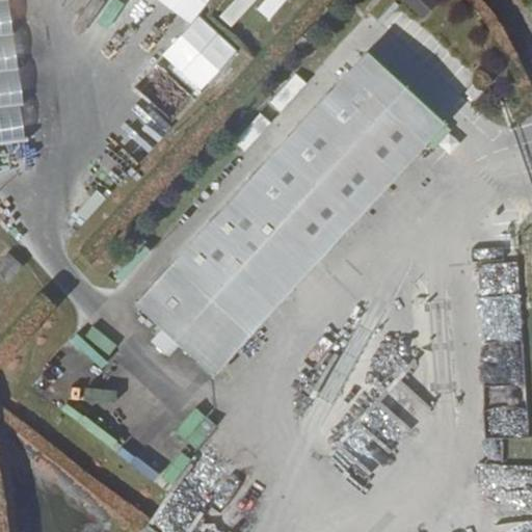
[(0,0),(0,142),(14,141),(10,107),(23,105),(10,0),(0,0)]
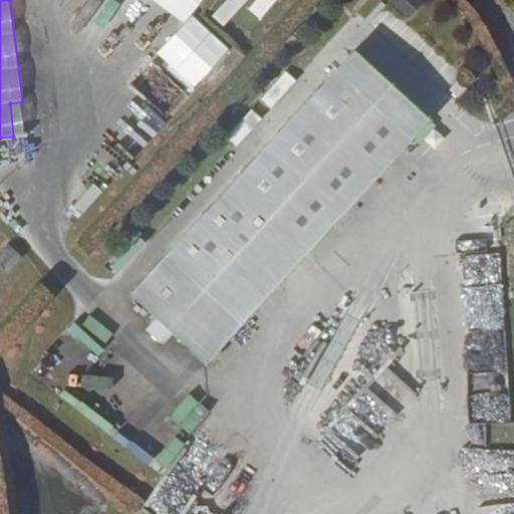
[(120,3),(137,11),(142,0),(97,0),(97,1),(116,11),(120,3)]
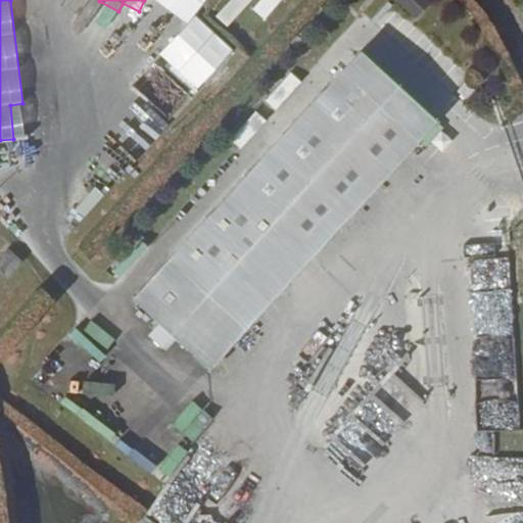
[(248,4),(265,19),(282,0),(229,0),(216,15),(228,27),(248,4)]
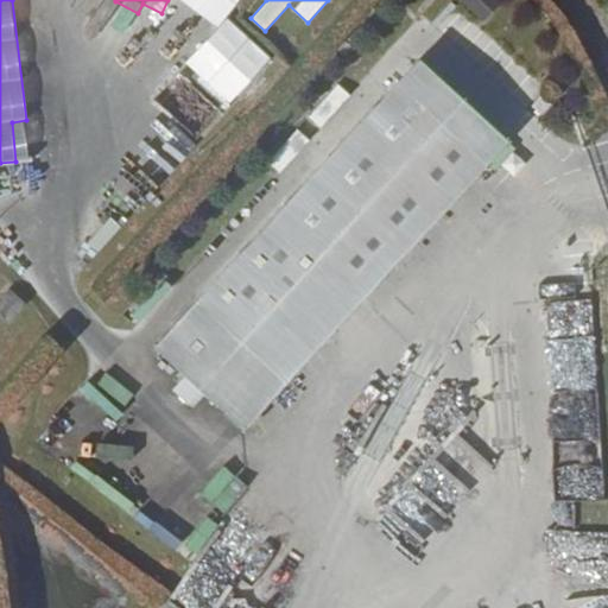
[(458,0),(481,23),(502,1),(500,0),(458,0)]
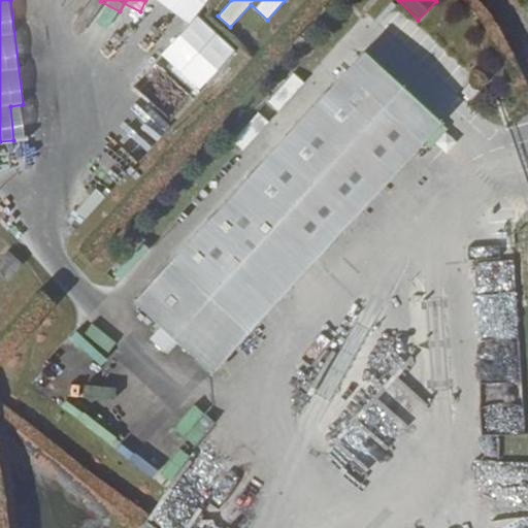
[(198,12),(159,56),(199,93),(238,50),(198,12)]
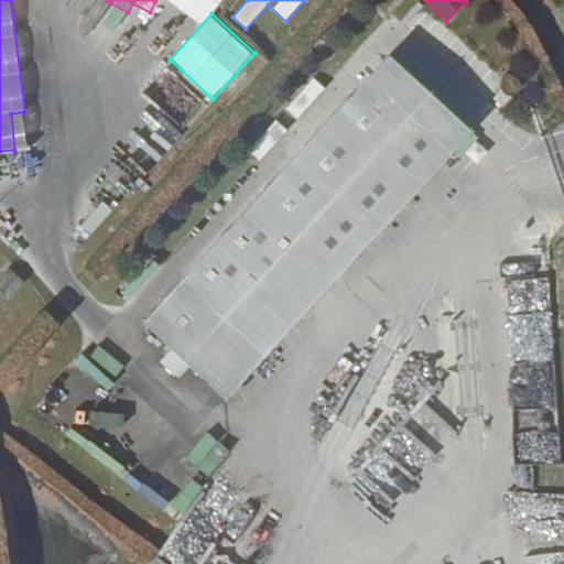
[(279,170),(142,327),(167,349),(156,362),(180,382),(192,369),(232,404),(476,121),(391,49),(311,142),(278,115),(248,150),(260,162),(271,149),(284,161),(278,169),(279,170)]
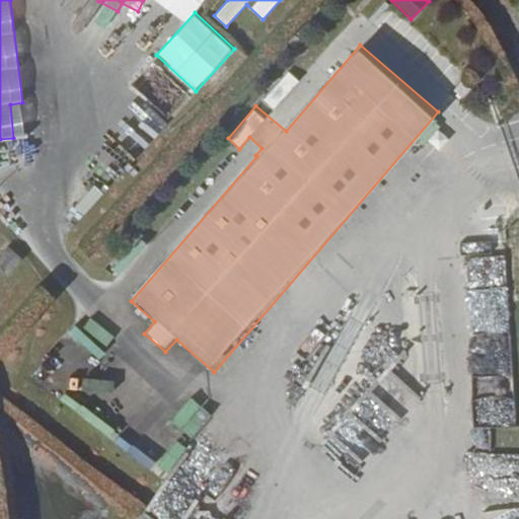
[(274,115),(300,80),(286,70),(261,104),(274,115)]
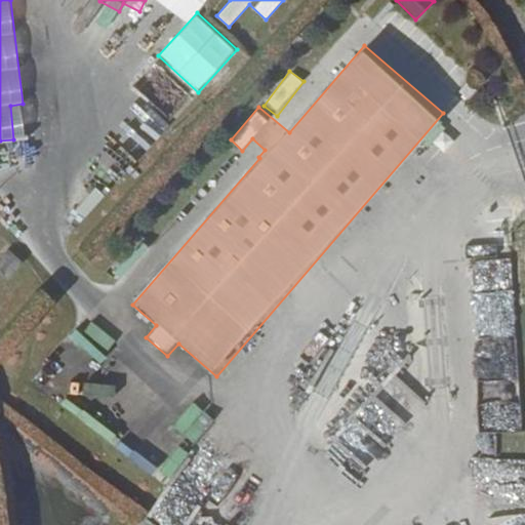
[(71,335),(97,360),(113,344),(86,319),(71,335)]
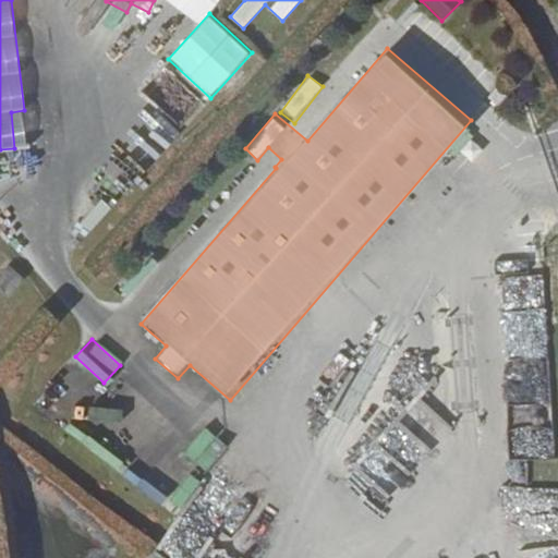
[(327,466),(330,464),(377,513),(389,502),(370,481),(367,483),(317,429),(303,443),(327,466)]
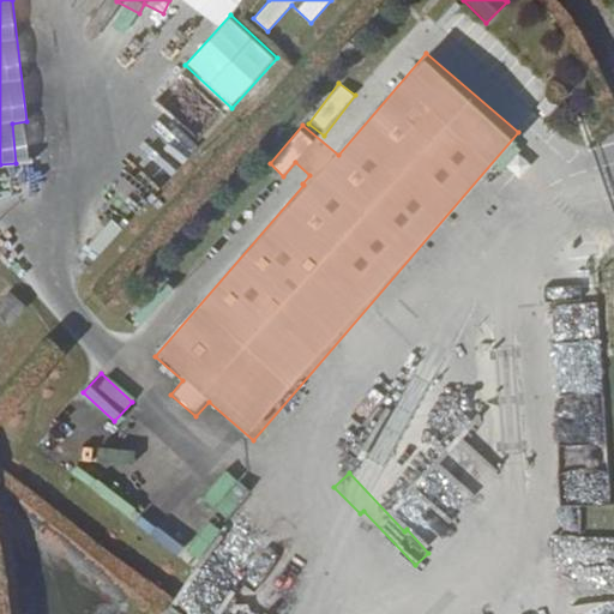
[(233,479),(214,500),(226,511),(245,488),(233,479)]
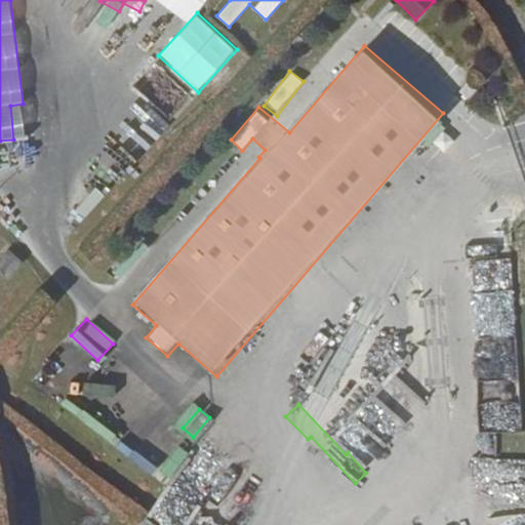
[(177,447),(160,473),(170,480),(188,454),(177,447)]
